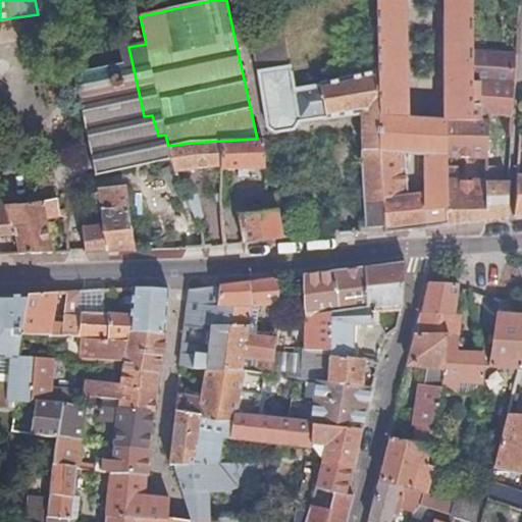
[(472,82),(472,51),(473,32),(472,0),(377,0),(379,70),(379,102),(380,150),(386,225),(385,225),(385,230),(413,227),(420,226),(423,226),(467,221),(466,198),(486,199),(486,178),(471,178),(468,183),(463,178),(448,174),(447,154),(485,157),(487,120),(479,119),(478,82),(472,82)]
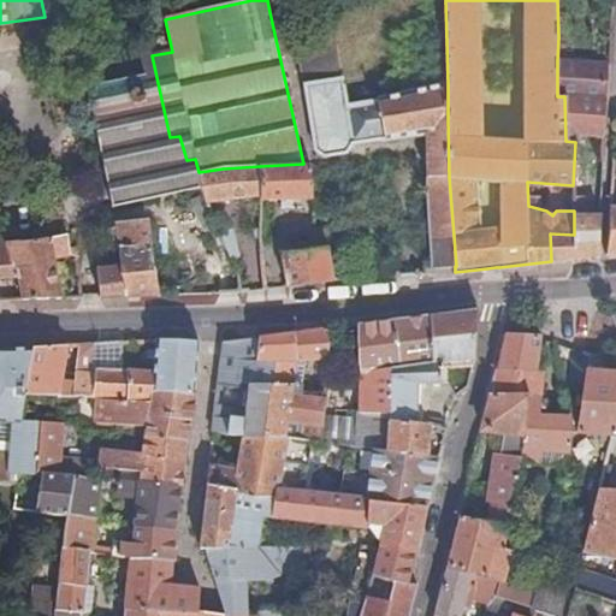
[(449,177),(448,83),(379,98),(378,100),(348,104),(336,27),(298,34),(317,148),(325,155),(348,150),(351,142),(426,135),(430,181),(434,267),(455,266),(456,266),(449,177)]
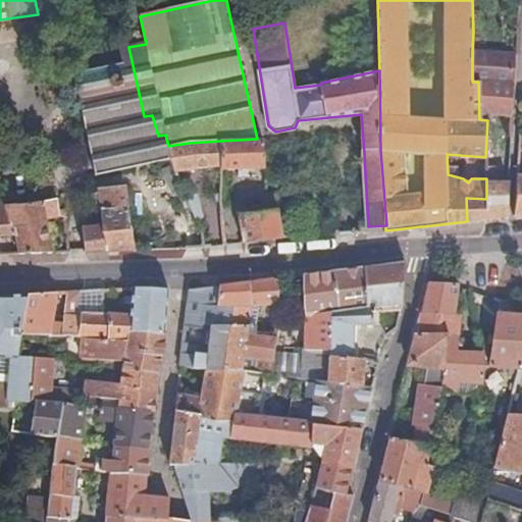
[(121,167),(121,168),(171,158),(167,147),(168,146),(165,135),(158,136),(152,115),(144,116),(128,47),(119,49),(122,62),(73,73),(88,138),(90,150),(118,144),(121,167)]
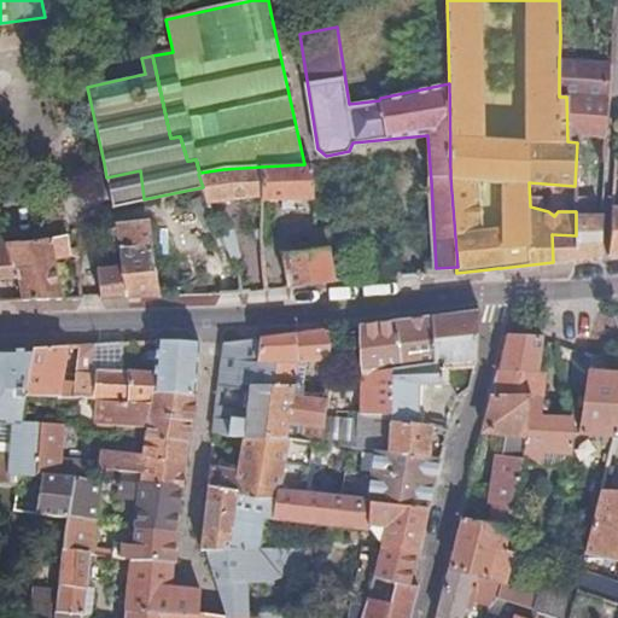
[(613,64),(559,60),(559,97),(566,97),(567,95),(582,95),(582,97),(611,98),(613,64)]
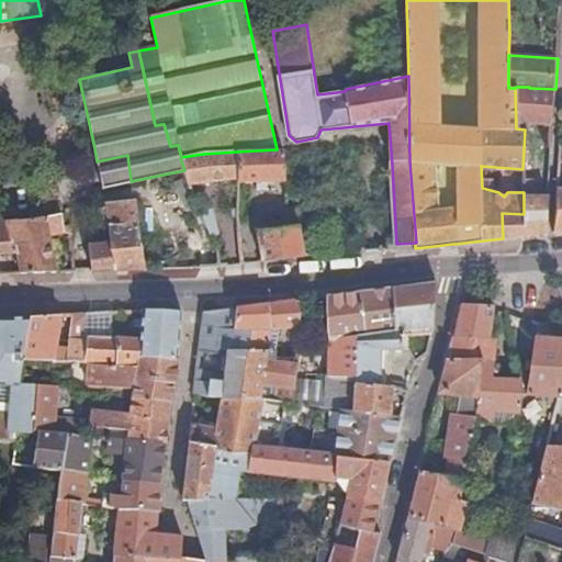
[(516,128),(525,130),(526,130),(527,121),(553,122),(555,89),(529,88),(529,87),(516,87),(515,88),(516,128)]
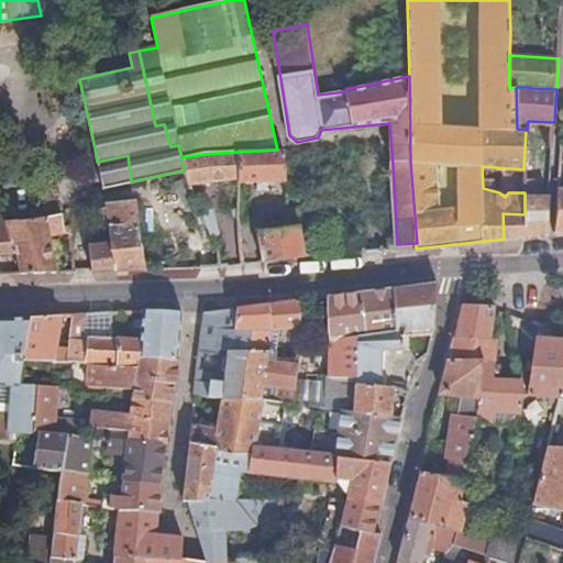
[(238,152),(239,178),(240,181),(285,179),(291,183),(291,194),(284,195),(286,227),(300,225),(318,223),(310,181),(311,181),(308,165),(304,148),(277,150),(238,152)]
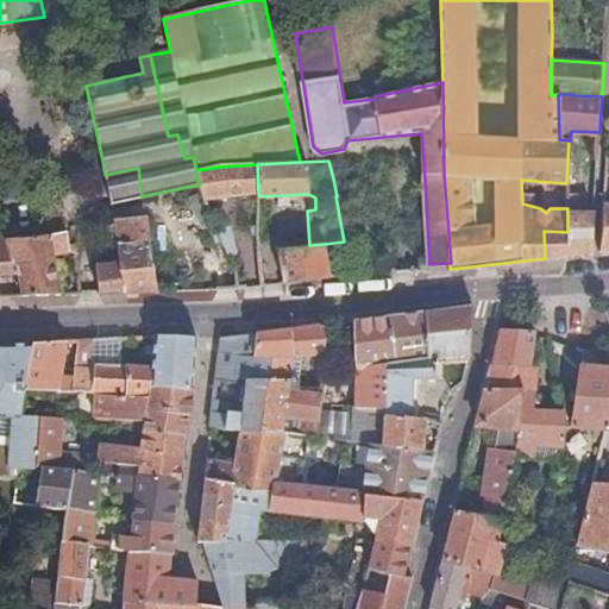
[(195,171),(200,184),(202,192),(205,200),(237,195),(258,193),(257,164),(220,167),(196,170),(195,171)]
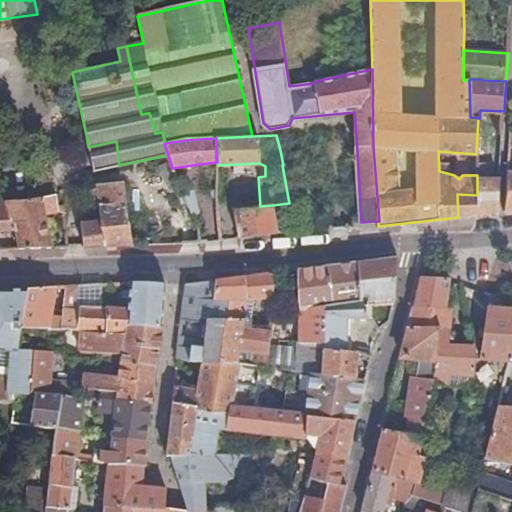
[(88,147),(93,169),(119,164),(116,141),(88,147)]
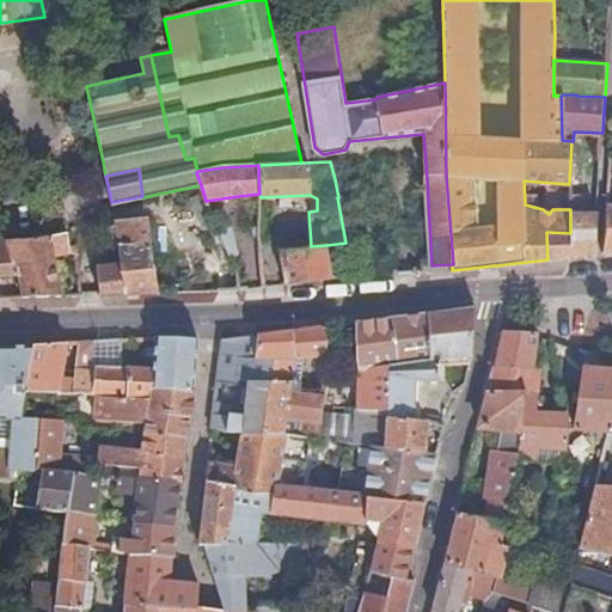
[(206,230),(208,236),(219,231),(219,230),(206,201),(203,193),(190,199),(203,231),(206,230)]
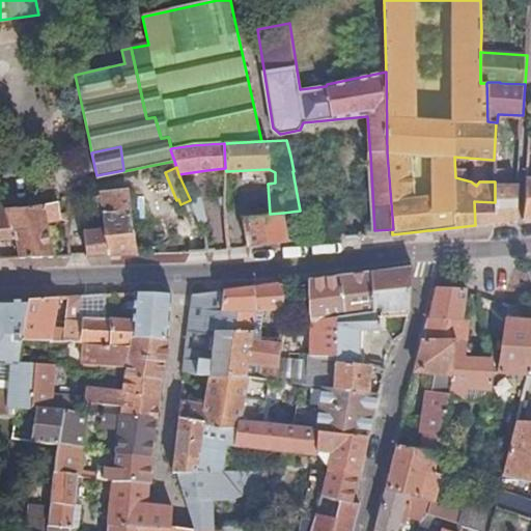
[(494,169),(495,182),(495,202),(474,201),(475,225),(497,223),(516,221),(518,185),(510,185),(510,169),(494,169)]
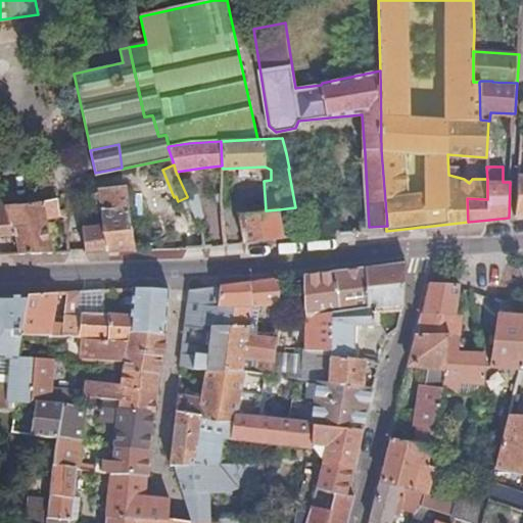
[(202,233),(200,230),(172,233),(170,222),(150,225),(147,199),(149,198),(147,187),(137,186),(137,184),(136,185),(135,182),(125,184),(126,199),(135,250),(171,248),(180,248),(204,247),(202,233)]
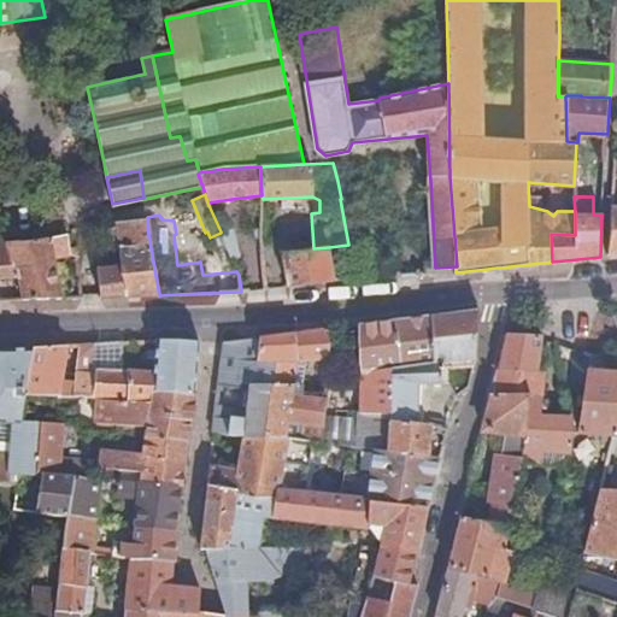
[(123,265),(99,268),(103,297),(134,295),(150,295),(159,295),(148,235),(147,217),(117,221),(121,251),(123,265)]
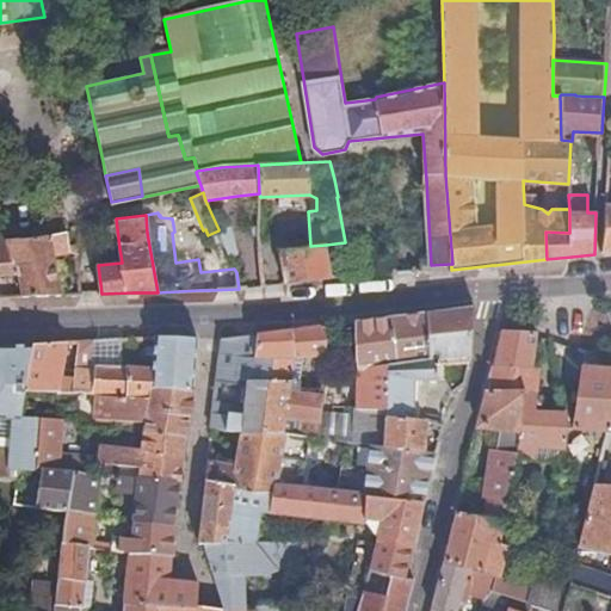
[(238,226),(218,229),(218,230),(223,241),(232,261),(245,258),(238,226)]
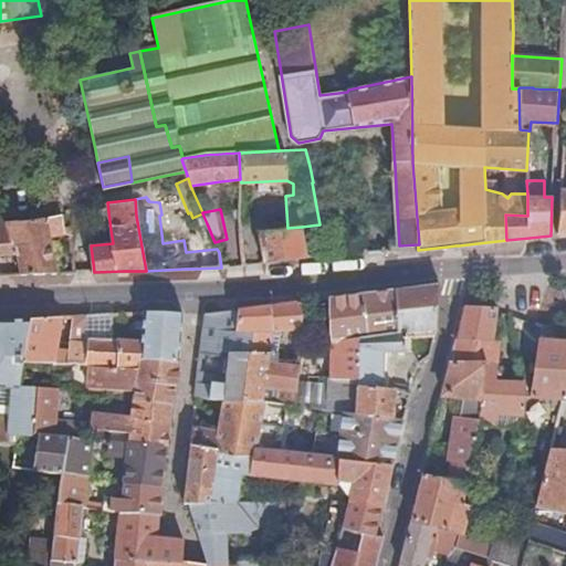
[(7,213),(0,213),(0,255),(17,253),(8,222),(7,213)]
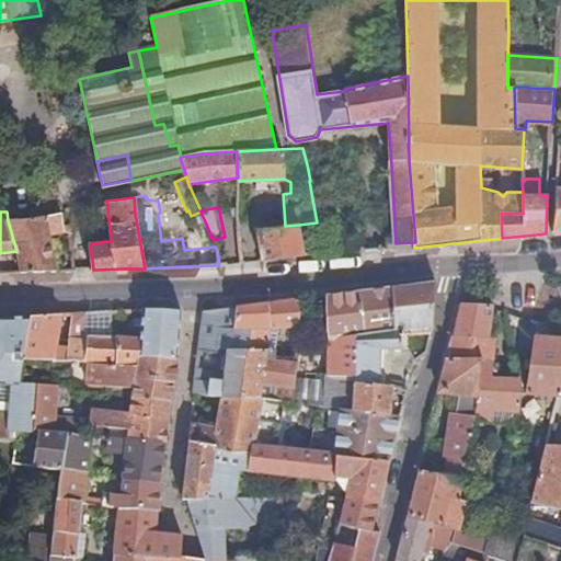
[(205,221),(201,212),(191,216),(195,226),(205,221)]
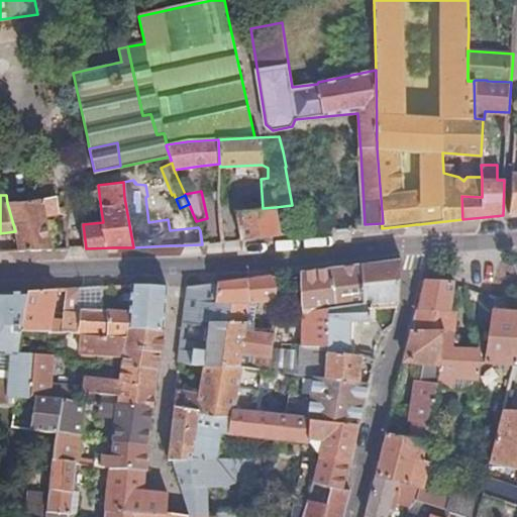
[(41,198),(45,216),(60,213),(64,215),(63,207),(58,208),(56,196),(41,198)]
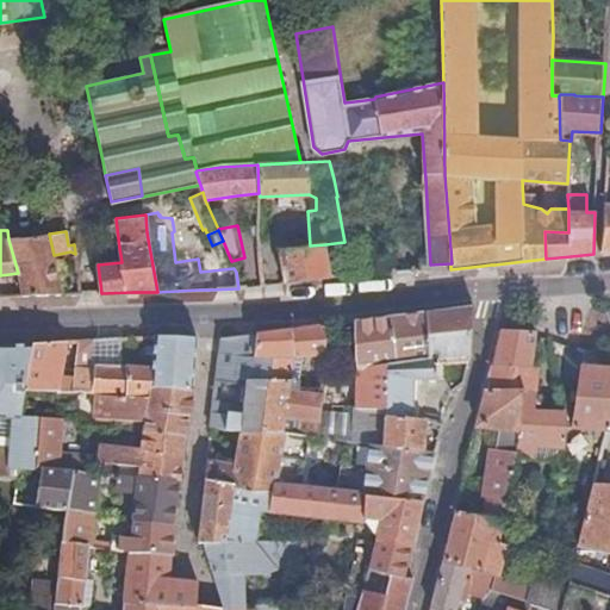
[(62,294),(54,255),(49,234),(8,240),(18,273),(22,286),(24,296),(49,296),(62,294)]
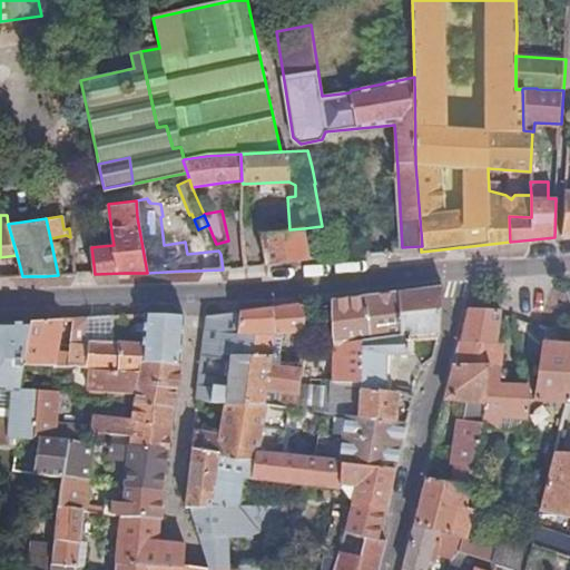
[(304,228),(290,229),(262,232),(267,264),(310,258),(304,228)]
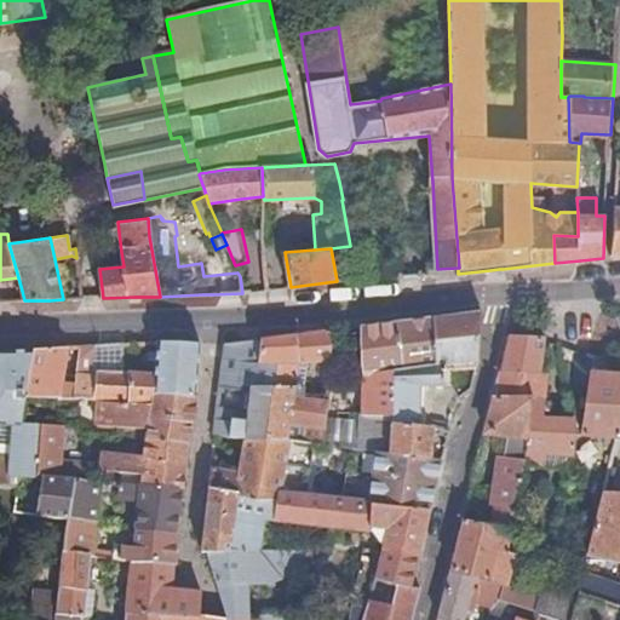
[(24,300),(22,291),(13,292),(13,302),(24,300)]
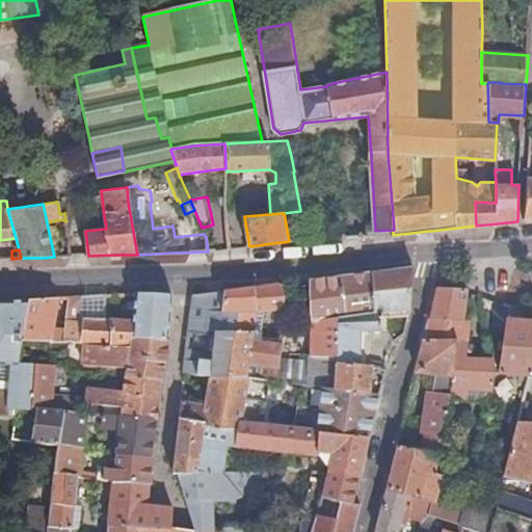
[(313,354),(311,384),(322,387),(335,389),(336,363),(360,365),(361,331),(379,333),(380,314),(409,311),(410,309),(415,267),(372,272),(374,314),(339,318),(337,356),(313,354)]
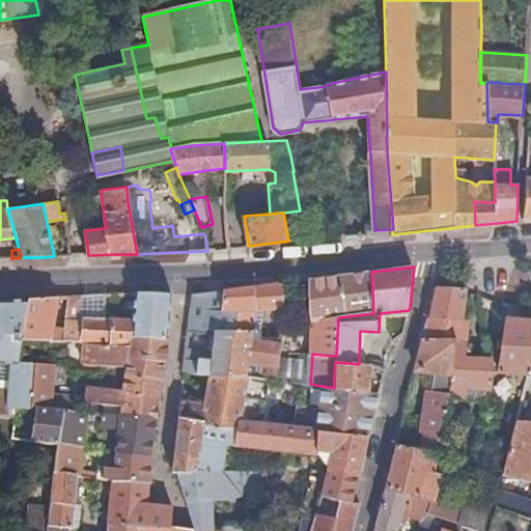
[(312,324),(311,353),(312,354),(336,356),(338,317),(373,313),(371,272),(310,280),(311,300),(312,324)]
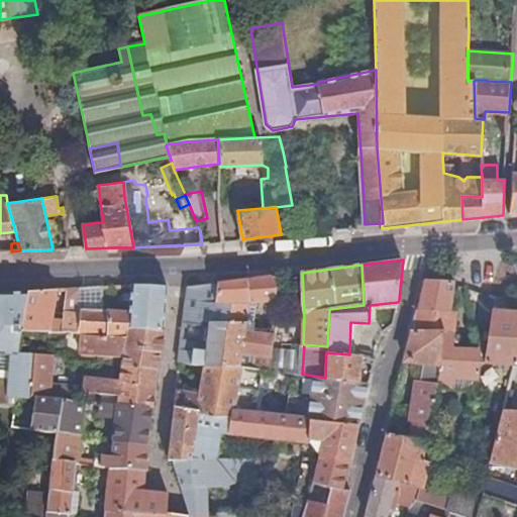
[(275,302),(275,307),(284,307),(286,274),(277,276),(275,302)]
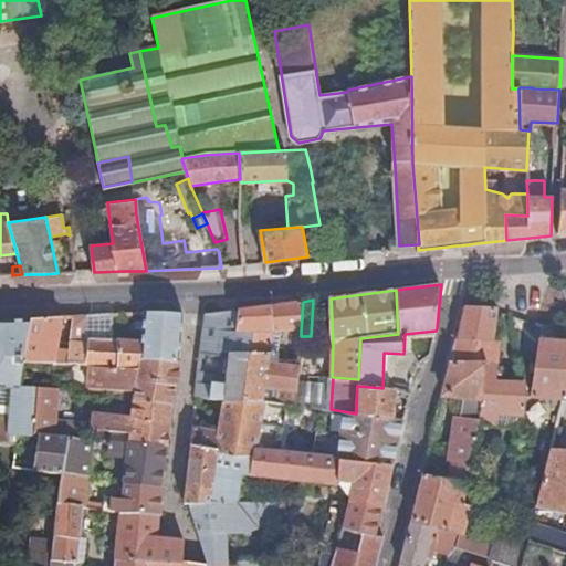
[(255,331),(273,332),(301,331),(303,302),(271,305),(239,310),(238,332),(255,331)]
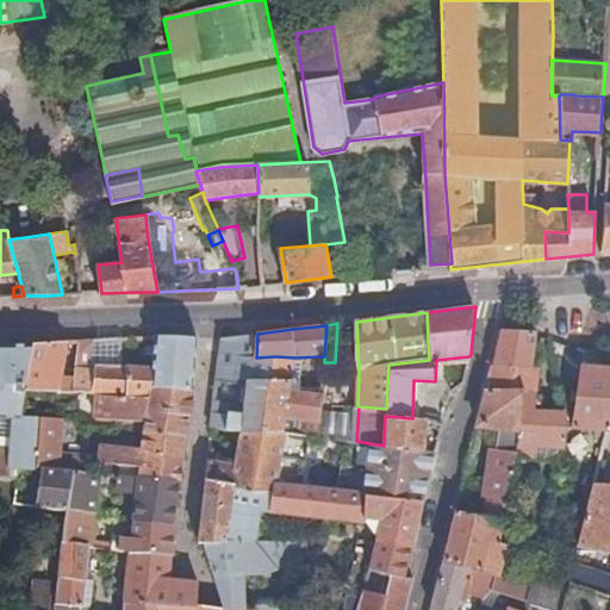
[(531,367),(536,331),(527,331),(502,330),(496,354),(493,363),(531,367)]
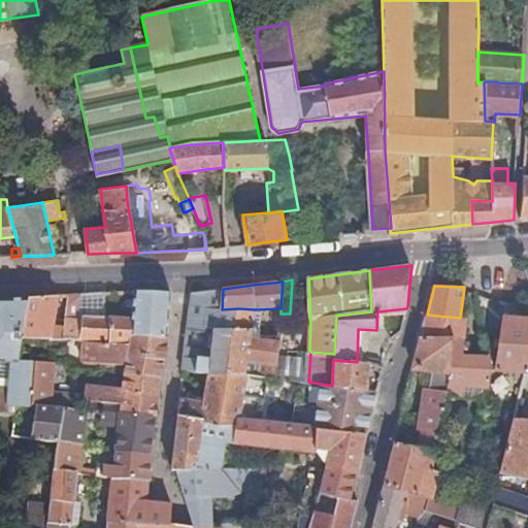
[(260,374),(261,361),(250,359),(252,330),(236,330),(238,309),(222,309),(223,289),(207,291),(192,293),(189,321),(185,357),(184,369),(207,373),(209,373),(260,374)]
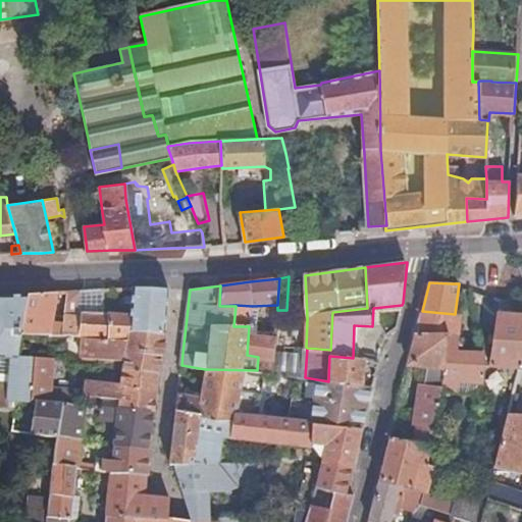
[(52,314),(57,292),(29,294),(29,295),(21,333),(84,336),(128,337),(129,330),(165,332),(167,311),(169,289),(134,288),(131,315),(81,311),(80,315),(76,315),(80,291),(67,292),(64,316),(52,314)]
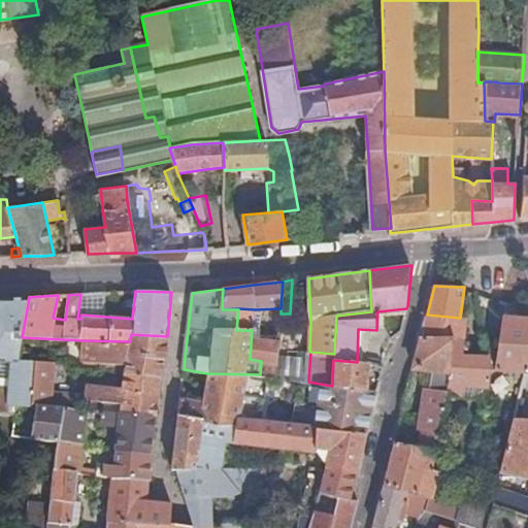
[(4,377),(0,376),(0,413),(18,414),(20,405),(33,406),(37,363),(18,362),(22,337),(29,298),(0,298),(0,362),(5,363),(4,377)]
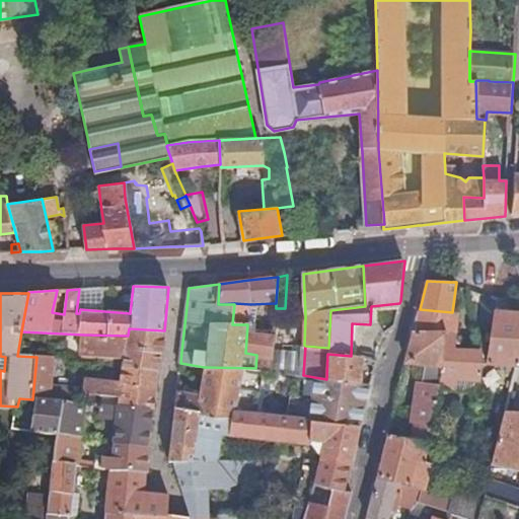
[(501,297),(498,312),(518,313),(518,299),(517,299),(505,297),(501,297)]
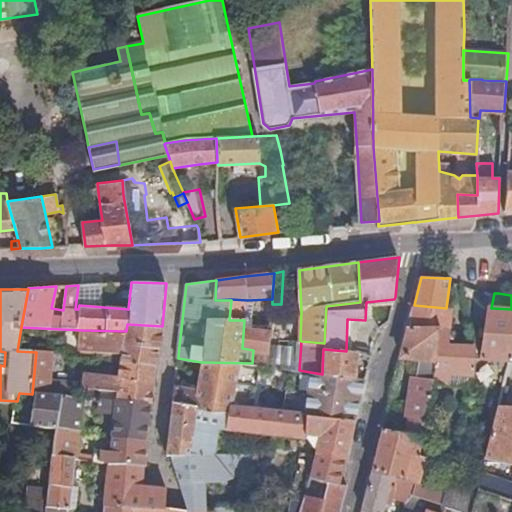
[(244,320),(245,320),(247,300),(231,300),(229,320),(244,320)]
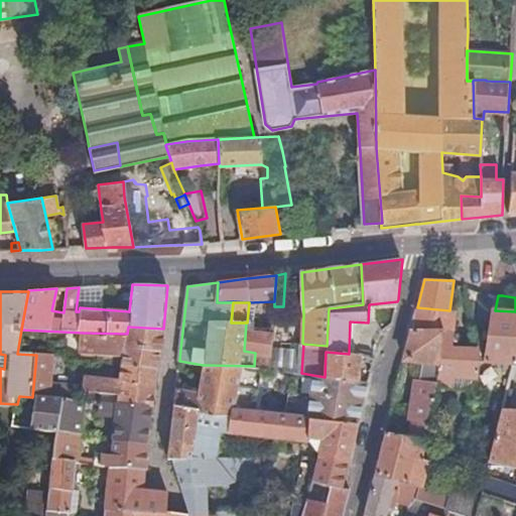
[(453,378),(473,378),(478,379),(478,373),(480,350),(450,348),(455,310),(449,310),(417,307),(411,329),(443,330),(438,380),(437,384),(450,387),(453,378)]
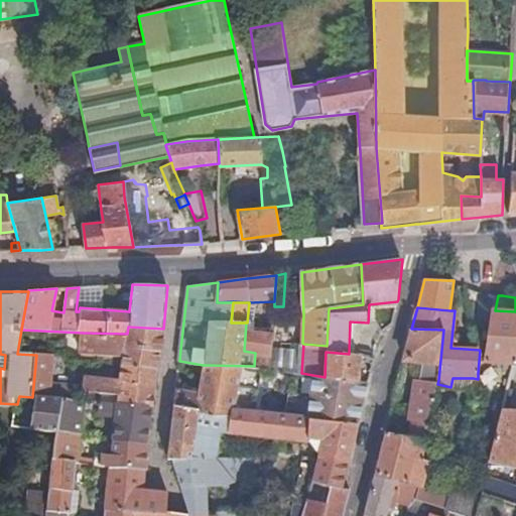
[(515,311),(495,310),(494,310),(491,324),(485,362),(515,363),(515,357),(515,311)]
